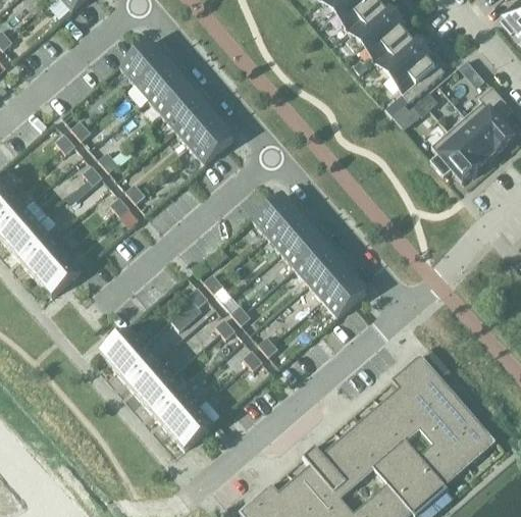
[(61,0),(71,11),(85,0),(61,0)]
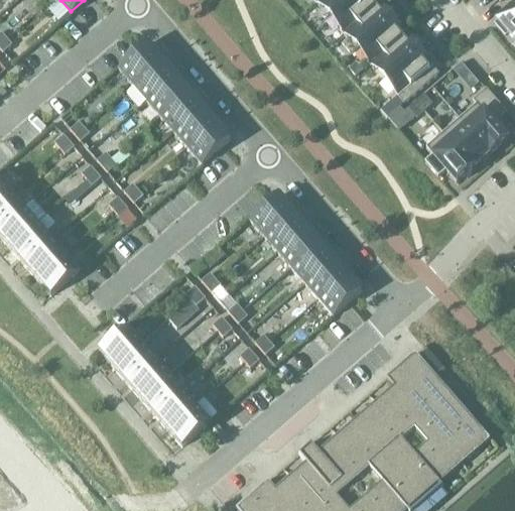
[(316,0),(320,4),(325,1),(335,12),(348,0),(316,0)]
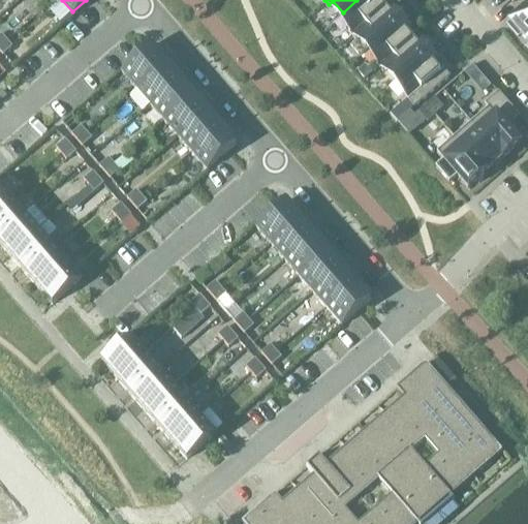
[(356,0),(343,12),(352,24),(348,27),(352,32),(389,1),(387,0),(356,0)]
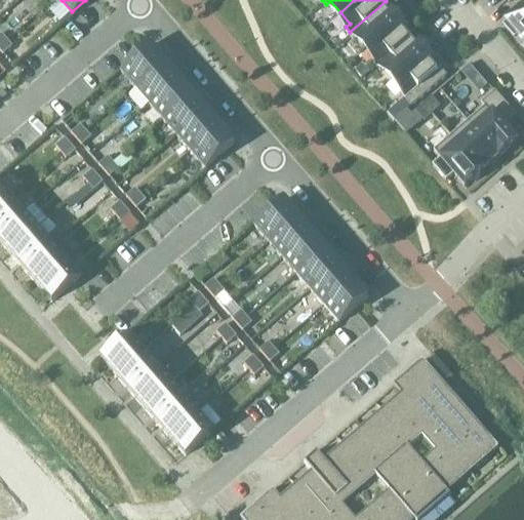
[(523,0),(523,5),(506,22),(515,33),(518,31),(523,37),(523,0)]
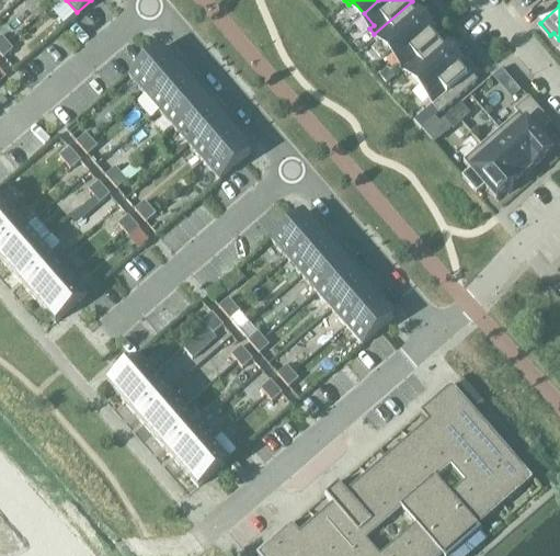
[(412,1),(374,34),(378,38),(383,35),(392,47),(426,18),(412,1)]
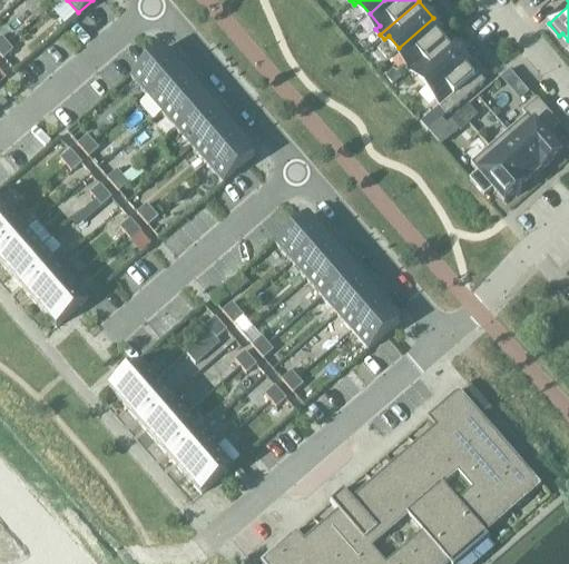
[(399,48),(410,60),(405,63),(410,69),(449,36),(433,18),(399,48)]
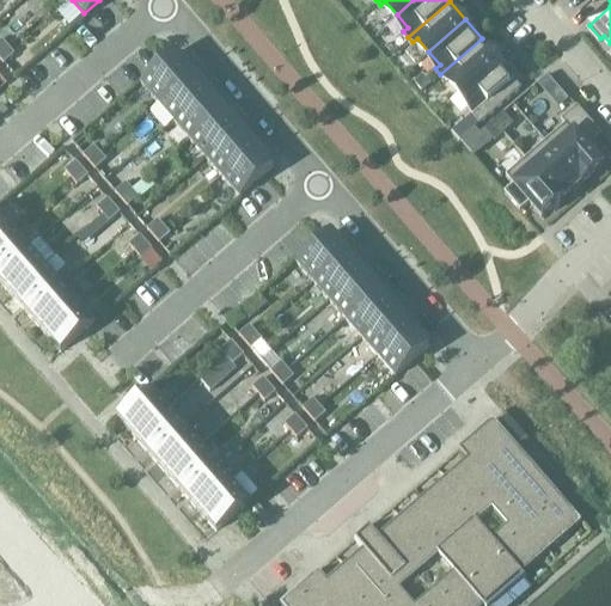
[(482,38),(440,74),(445,79),(450,75),(460,89),(498,56),(482,38)]
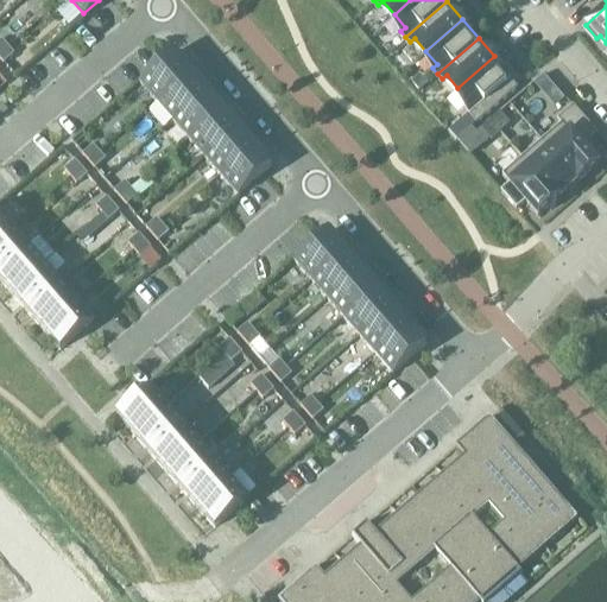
[(0,54),(5,59),(16,50),(8,43),(0,50),(0,54)]
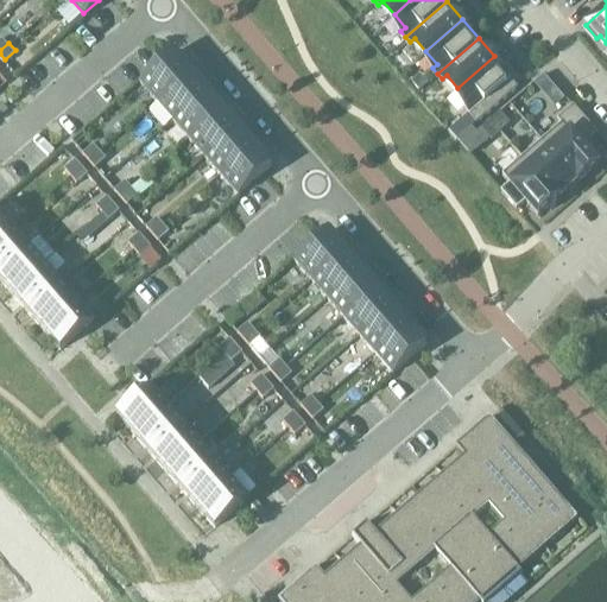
[(157,99),(191,69),(174,49),(140,78),(157,99)]
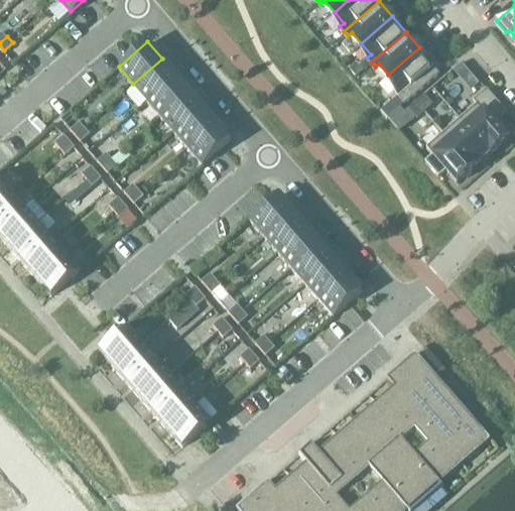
[(419,47),(388,75),(398,86),(394,89),(399,95),(406,89),(413,83),(420,77),(427,71),(434,65),(419,47)]
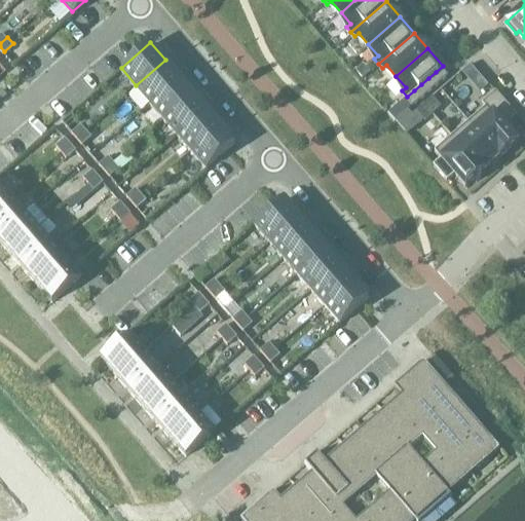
[(165,60),(136,85),(150,101),(180,75),(165,60)]
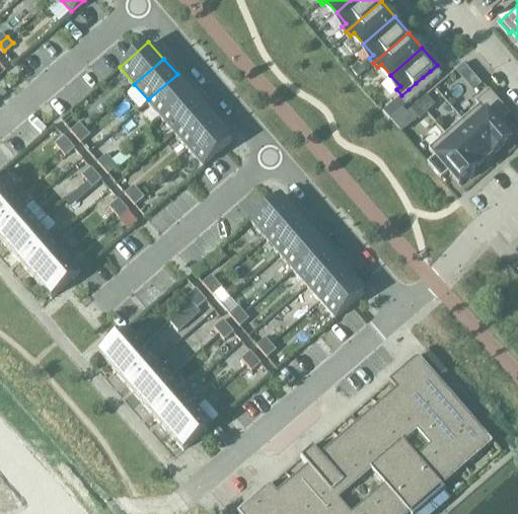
[(437,65),(430,71),(435,78),(442,72),(437,65)]
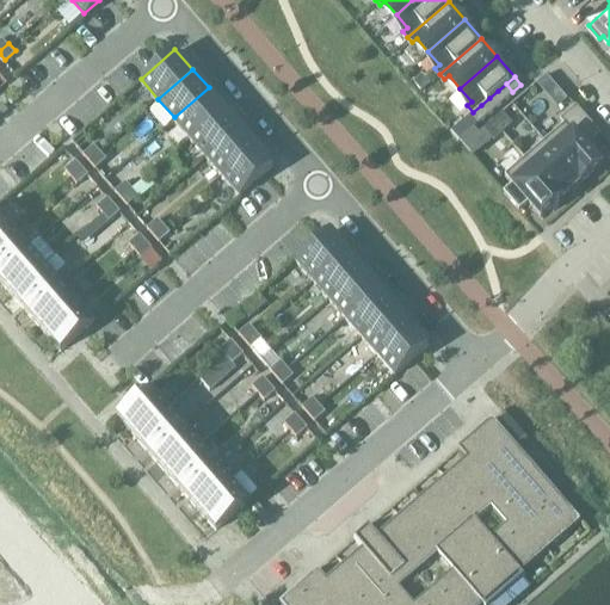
[(506,84),(498,91),(504,99),(512,92),(506,84)]
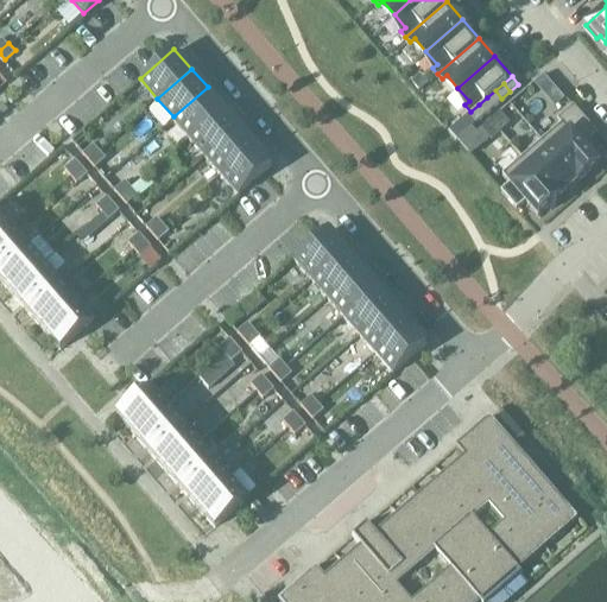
[(189,135),(223,106),(208,87),(174,116),(189,135)]
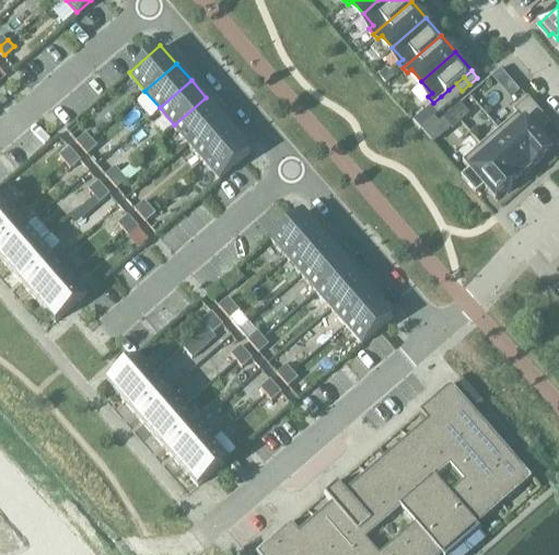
[(456,83),(449,90),(454,97),(462,91),(456,83)]
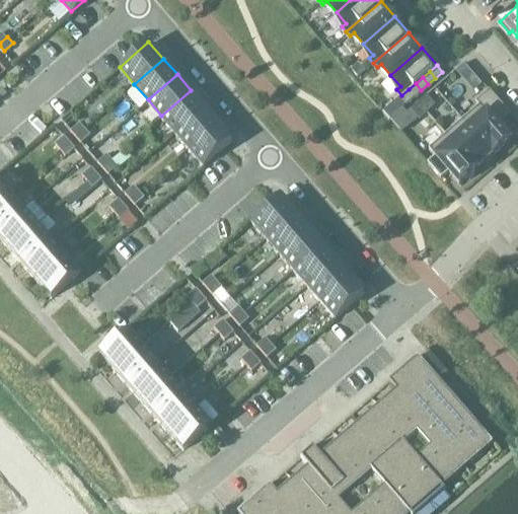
[(416,83),(409,89),(414,96),(421,90),(416,83)]
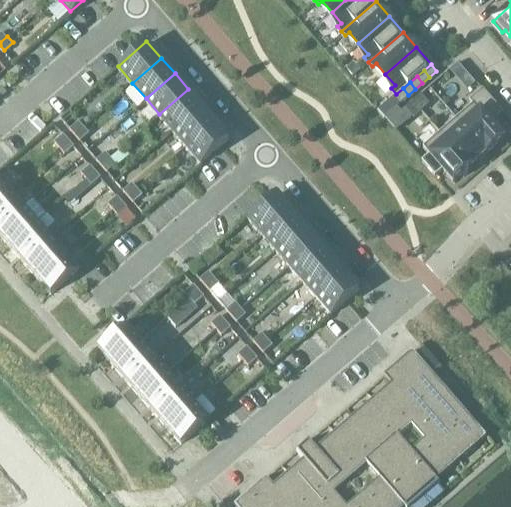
[(473,101),(456,116),(485,150),(486,151),(504,135),(491,120),(503,110),(483,86),(470,98),(473,101)]
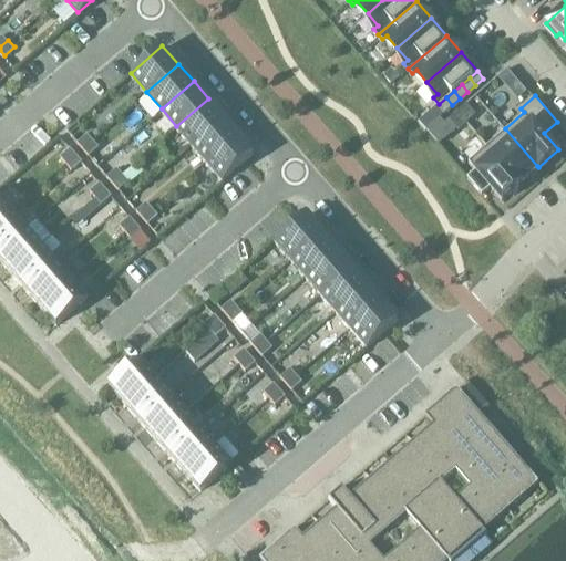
[(446,97),(439,104),(444,112),(452,105),(446,97)]
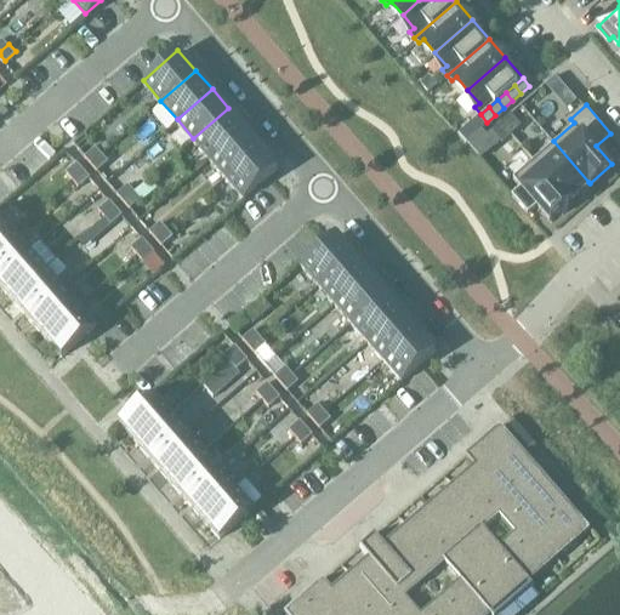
[(228,108),(193,138),(209,157),(244,126),(228,108)]
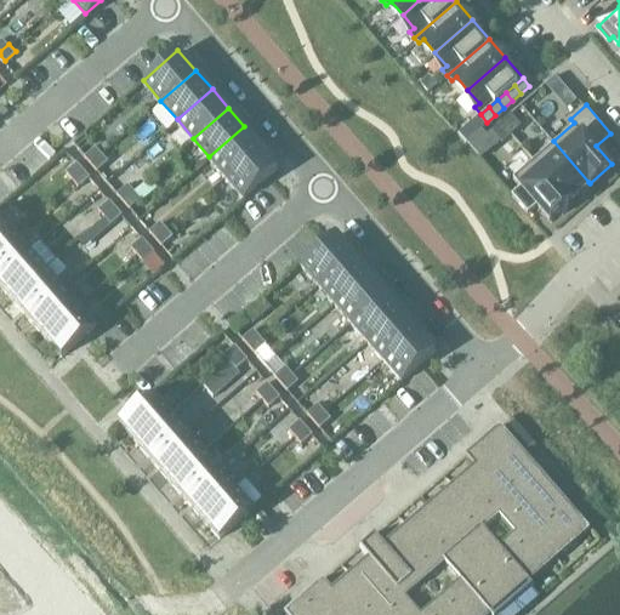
[(511,110),(502,119),(512,131),(522,123),(511,110)]
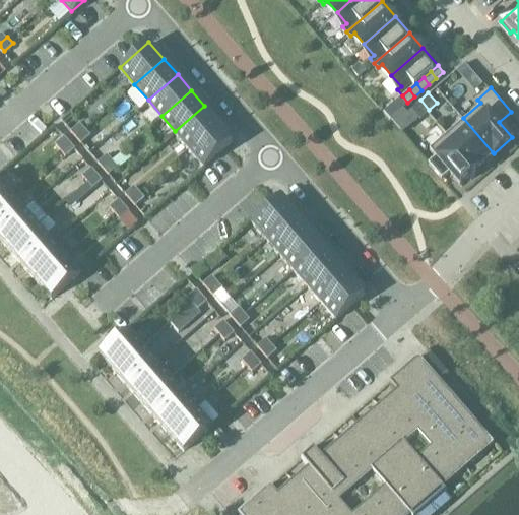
[(420,100),(412,107),(420,117),(429,110),(420,100)]
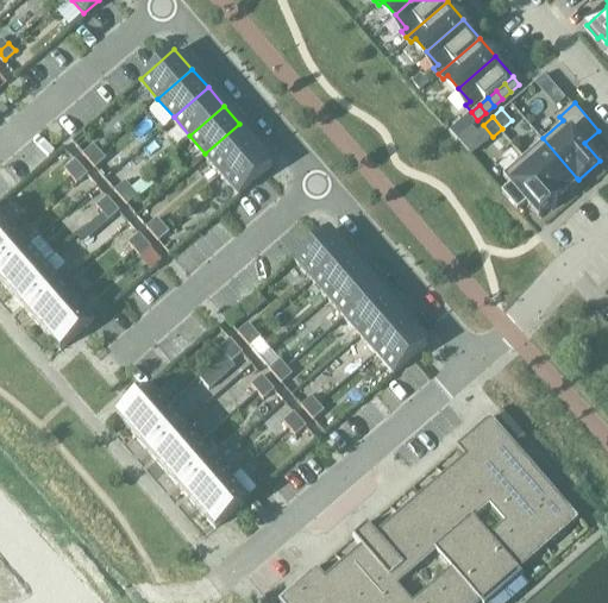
[(256,142),(239,124),(205,154),(221,171),(256,142)]
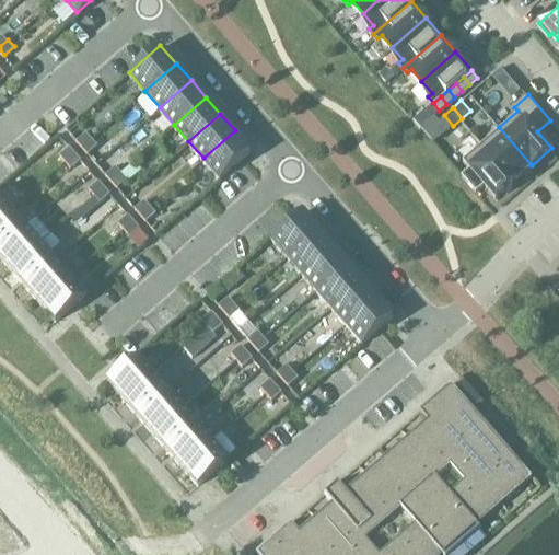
[(499,127),(482,141),(514,178),(531,164),(499,127)]
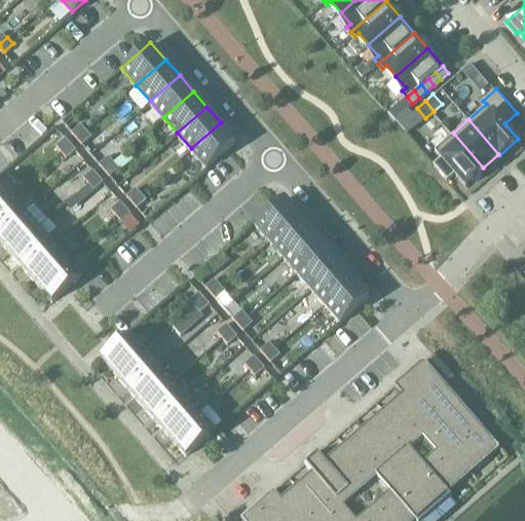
[(86,128),(81,122),(72,131),(77,136),(86,128)]
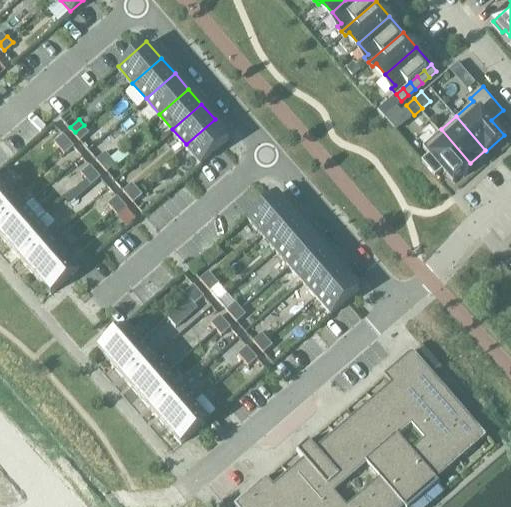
[(215,119),(186,144),(201,162),(229,137),(215,119)]
